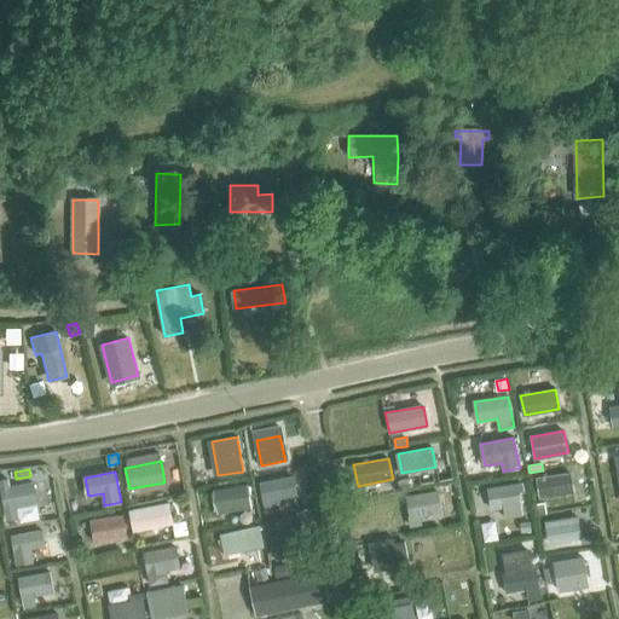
[(573,492),(570,473),(537,478),(541,497),(573,492)]
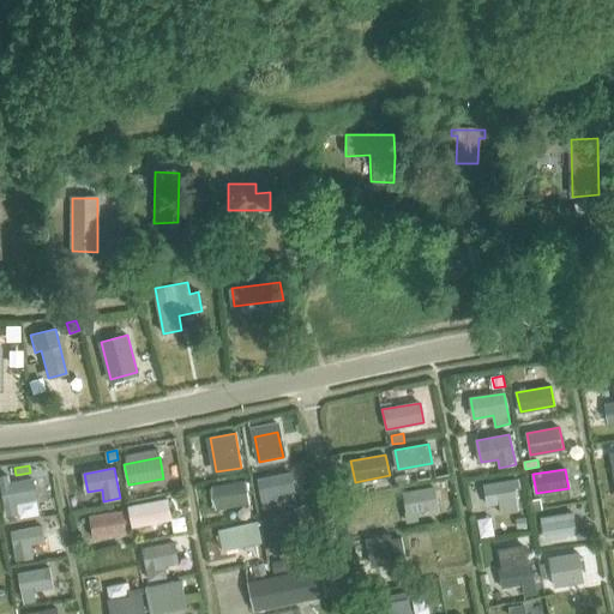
[(293,491),(289,473),(258,479),(264,507),(278,505),(277,494),(293,491)]
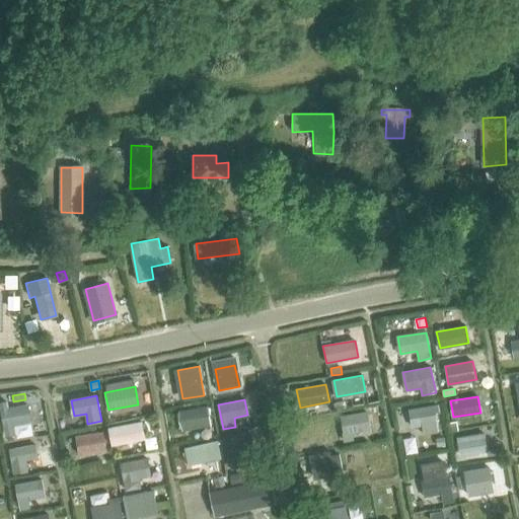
[(14,425),(29,422),(26,405),(8,409),(6,401),(0,402),(0,405),(6,436),(15,434),(14,425)]
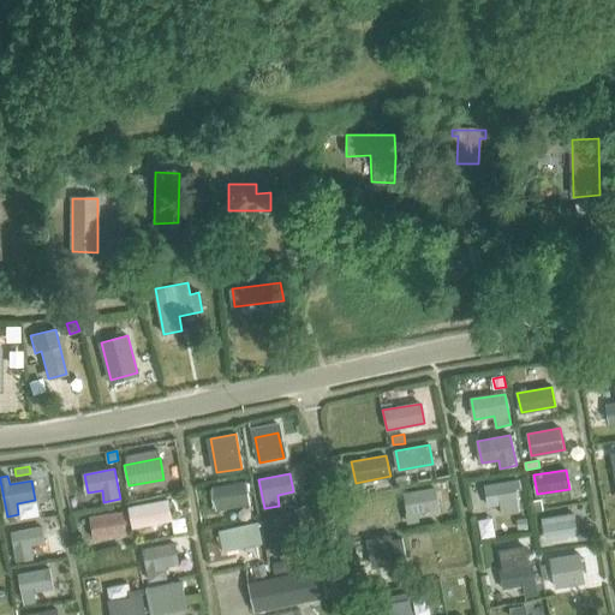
[(520,478),(485,485),(489,506),(501,503),(503,515),(520,513),(518,501),(515,489),(521,488),(520,478)]
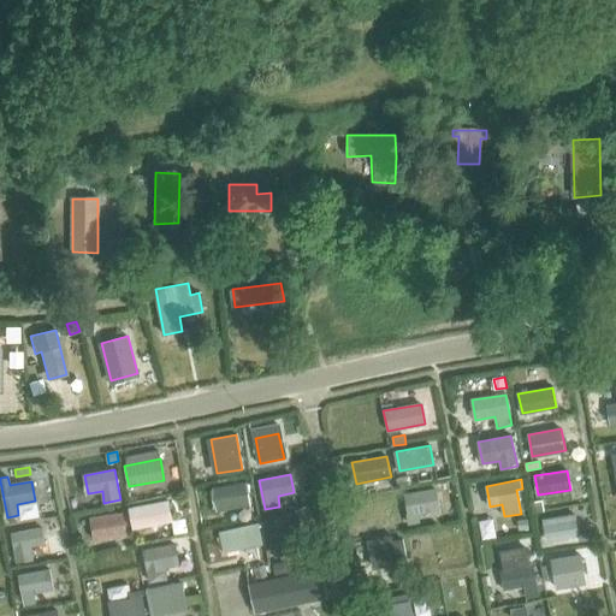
[(218,508),(250,502),(247,484),(215,490),(218,508)]
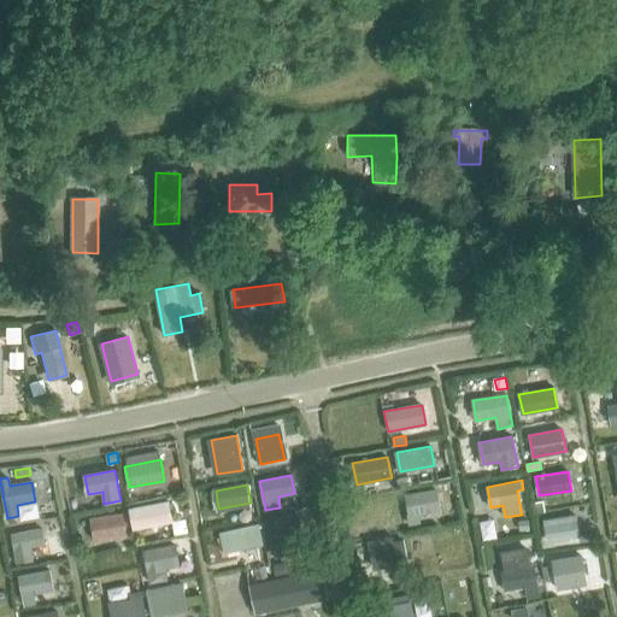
[(439,511),(435,491),(406,495),(410,523),(419,522),(418,513),(439,511)]
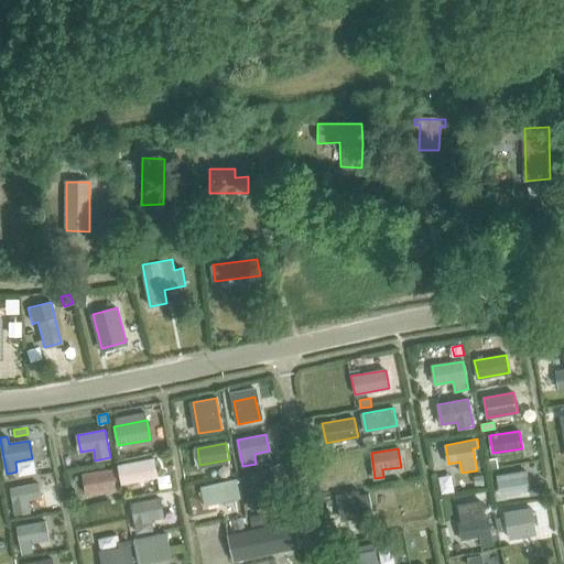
[(123,483),(155,476),(152,458),(120,466),(123,483)]
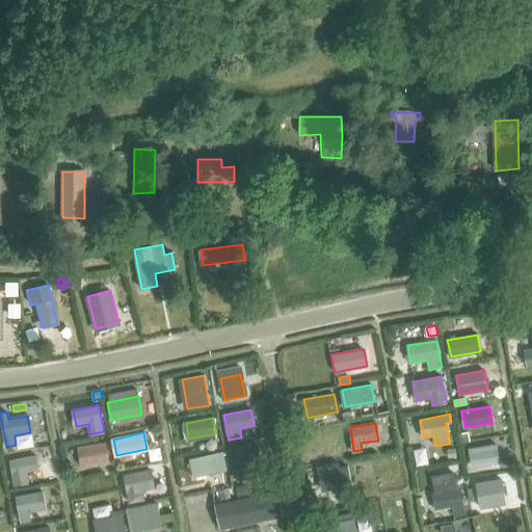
[(469,432),(460,433),(462,442),(471,441),(469,432)]
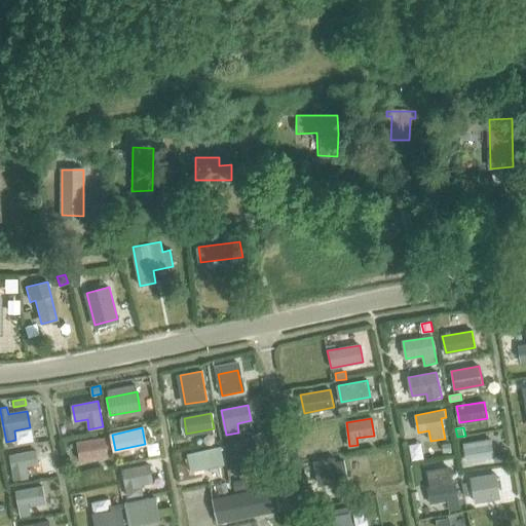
[(81,460),(108,455),(104,437),(77,442),(81,460)]
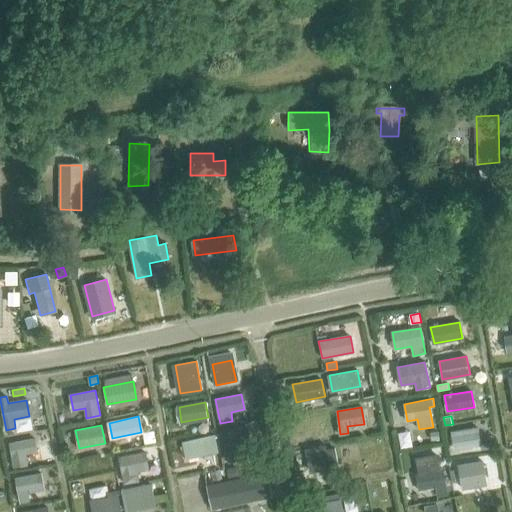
[(250,445),(247,429),(223,433),(228,461),(241,459),(239,447),(250,445)]
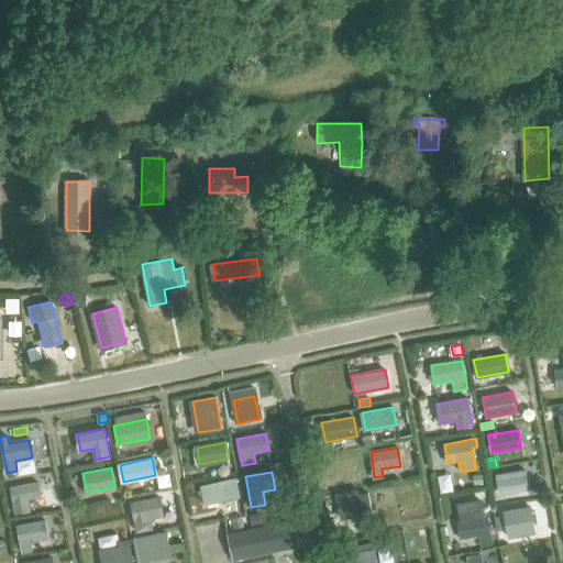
[(517,472),(496,475),(499,494),(528,488),(525,475),(518,476),(517,472)]
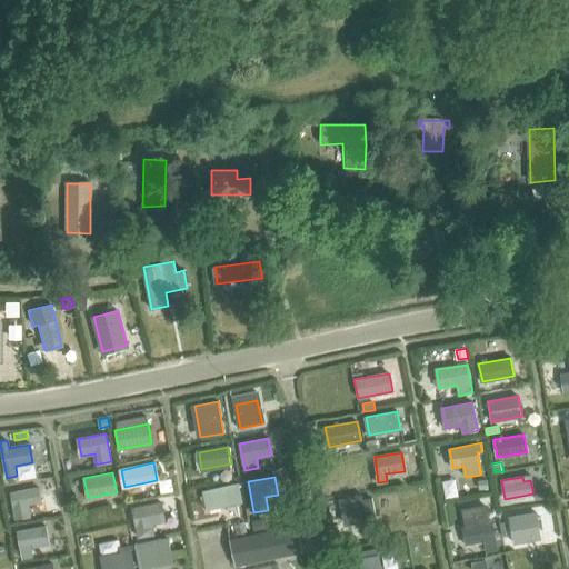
[(488,479),(479,481),(480,489),(489,488),(488,479)]
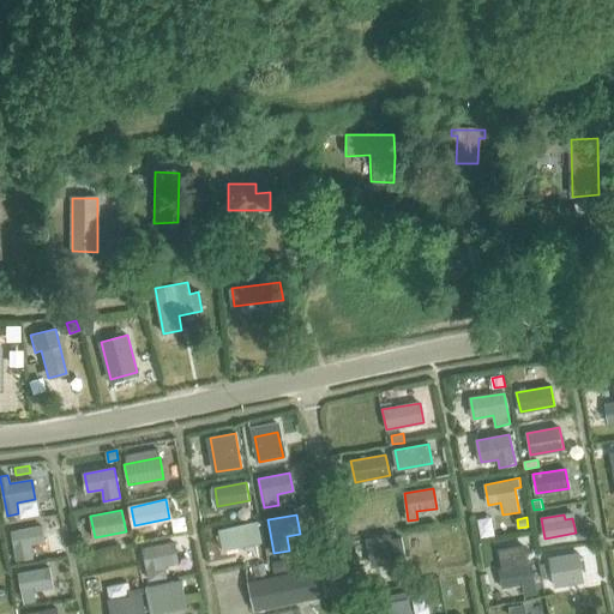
[(224,551),(262,542),(257,522),(220,530),(224,551)]
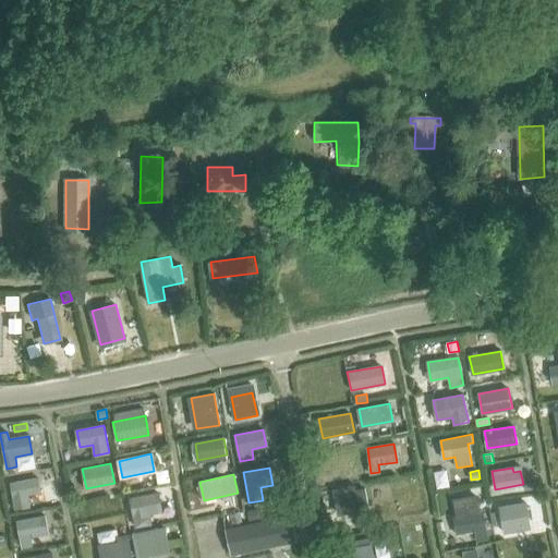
[(27,495),(40,492),(38,477),(11,483),(15,509),(29,507),(27,495)]
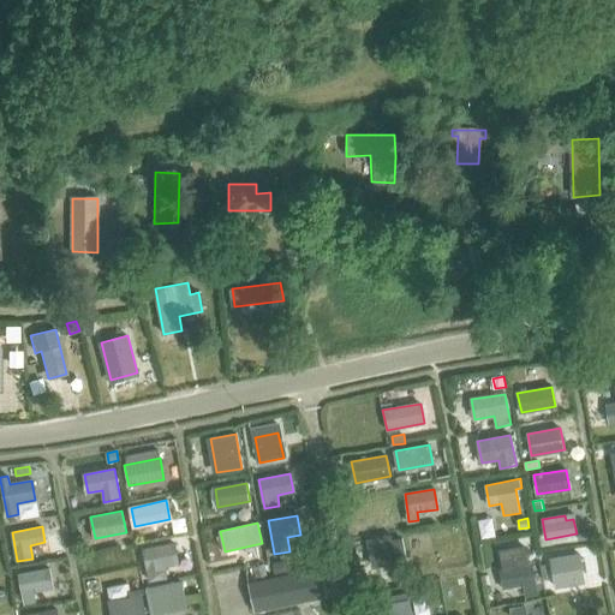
[(392,535),(366,539),(372,563),(406,556),(401,538),(393,539),(392,535)]
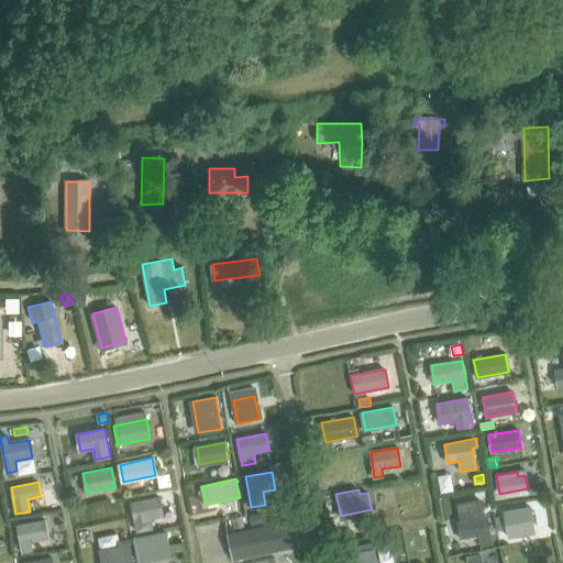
[(150,517),(163,515),(159,497),(132,503),(138,531),(152,528),(150,517)]
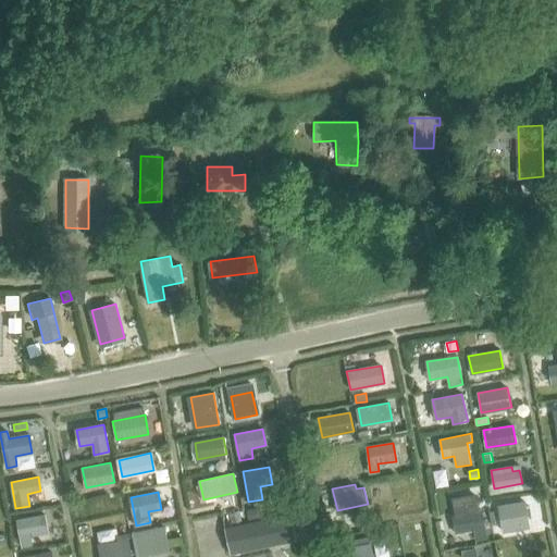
[(530,528),(524,502),(498,506),(503,532),(530,528)]
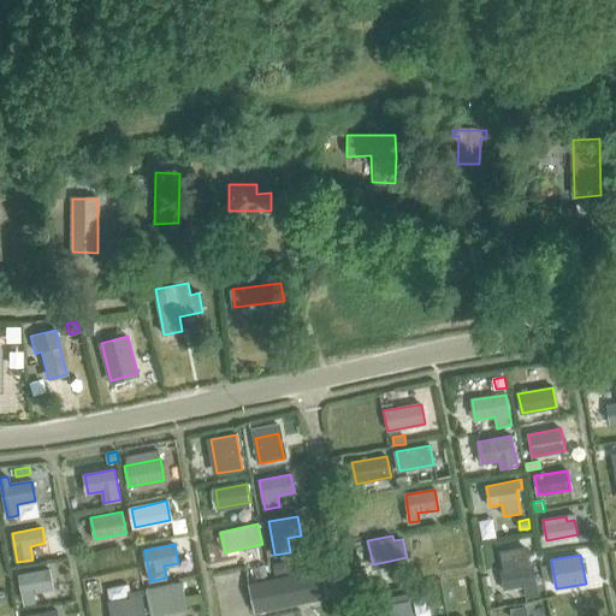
[(285,563),(274,564),(276,576),(288,575),(285,563)]
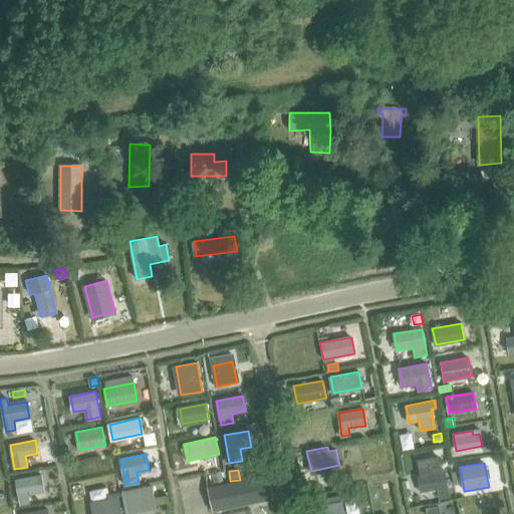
[(444,471),(419,476),(422,492),(438,489),(440,498),(450,497),(444,471)]
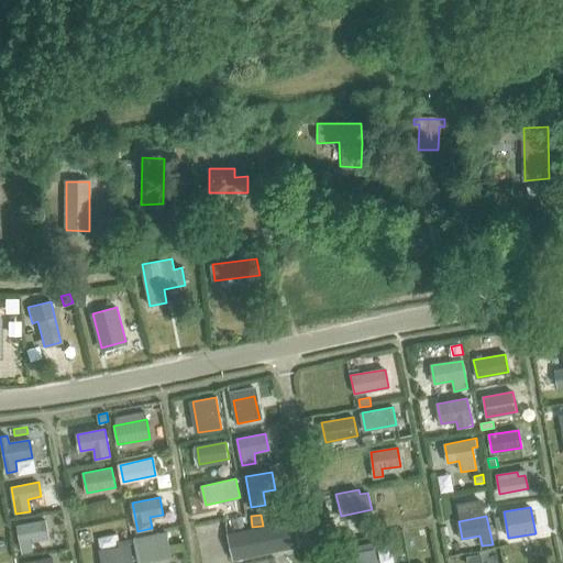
[(242,517),(233,519),(235,529),(244,527),(242,517)]
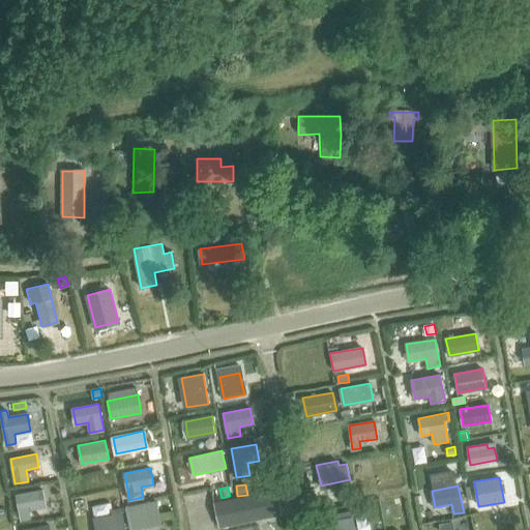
[(29,509),(46,506),(42,490),(17,494),(21,521),(30,519),(29,509)]
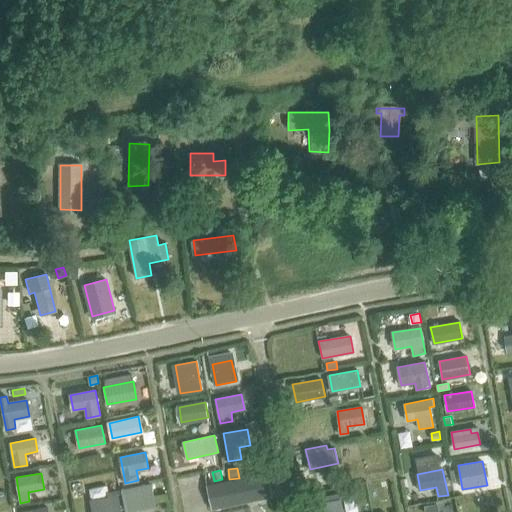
[(272,496),(267,473),(207,486),(212,509),(272,496)]
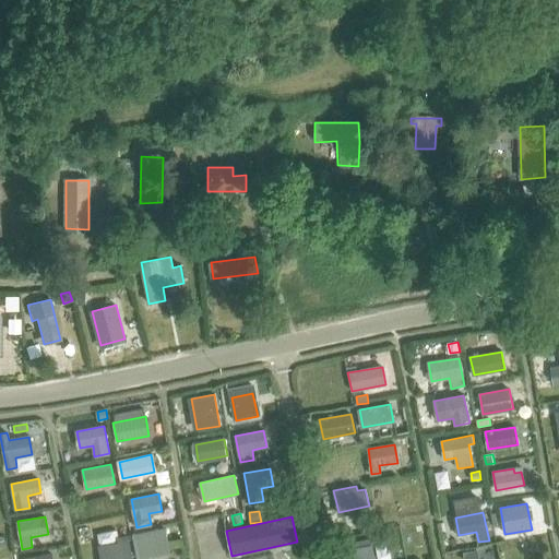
[(138,557),(170,550),(166,530),(133,536),(138,557)]
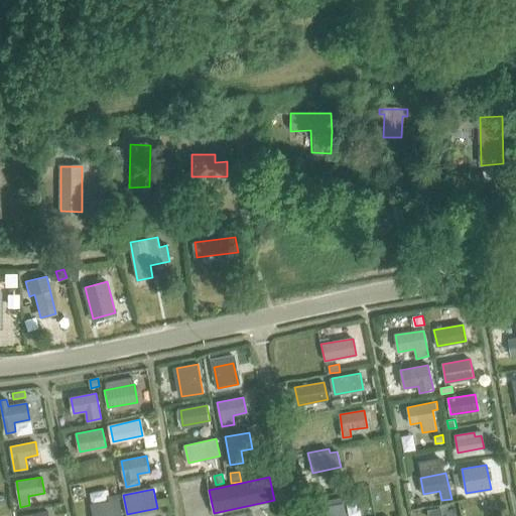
[(120,515),(117,496),(109,498),(110,502),(93,505),(95,515),(120,515)]
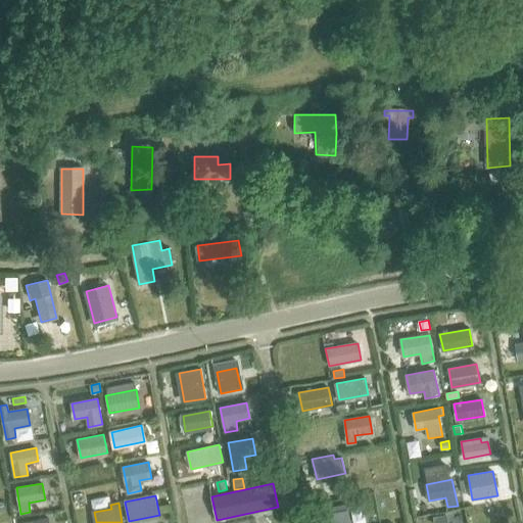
[(349,522),(345,504),(327,509),(328,514),(321,515),(323,522),(349,522)]
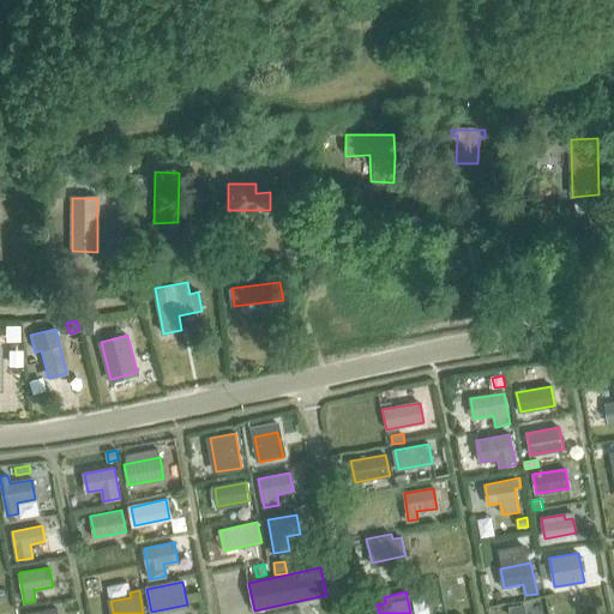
[(432,613),(455,609),(451,591),(421,597),(423,613),(432,613)]
